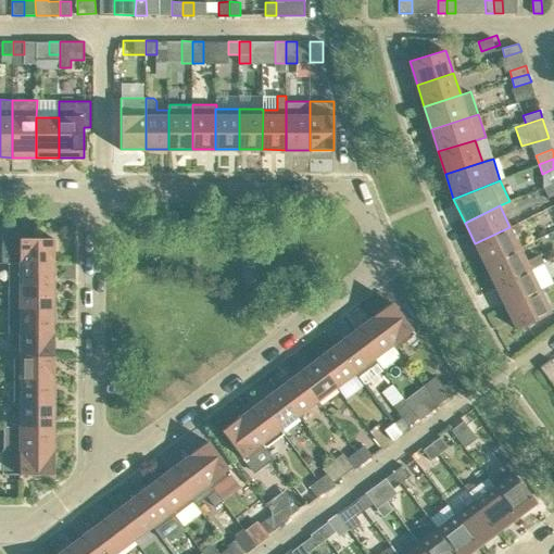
[(475,243),(486,265),(520,248),(514,235),(521,230),(517,223),(510,227),(475,243)]
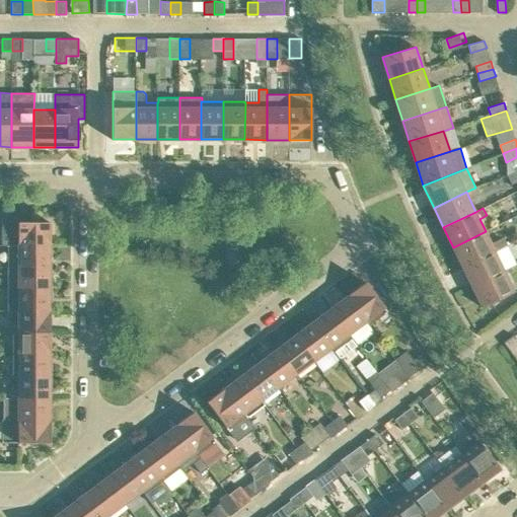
[(2,245),(8,245),(8,244),(51,244),(51,222),(18,222),(18,216),(2,216),(2,245)]
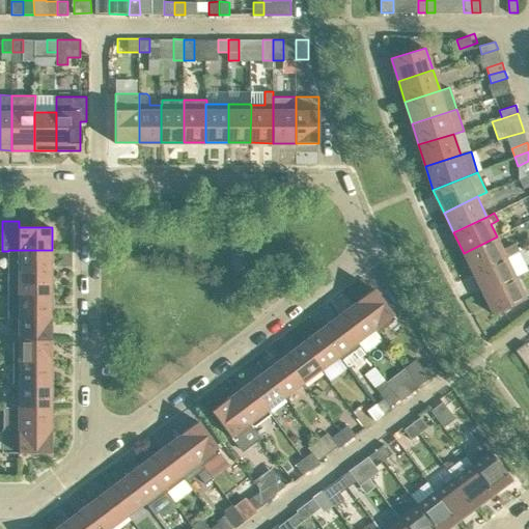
[(464,253),(473,273),(506,257),(497,237),(464,253)]
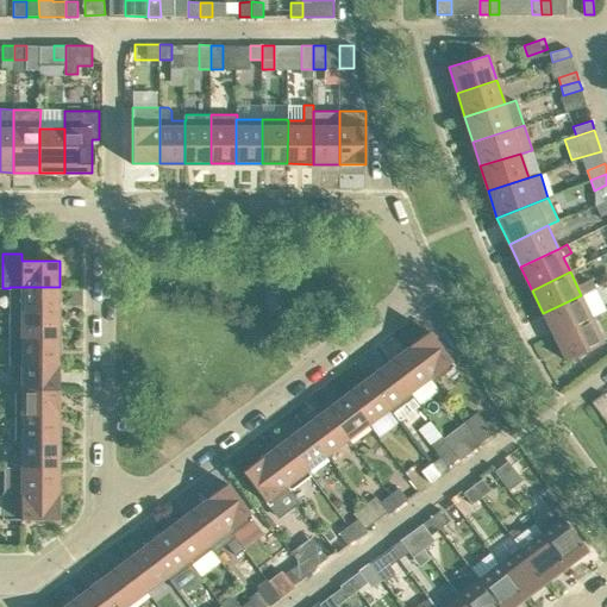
[(10,287),(10,288),(10,313),(60,313),(60,287),(10,287)]
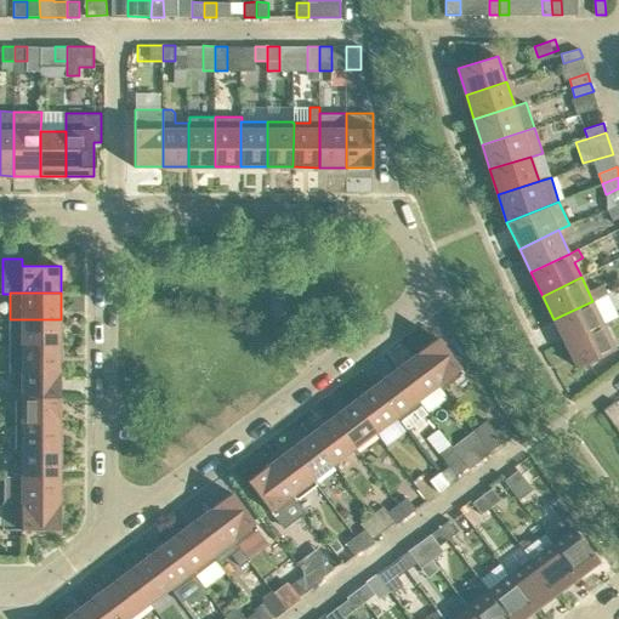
[(554,319),(566,342),(603,324),(592,301),(554,319)]
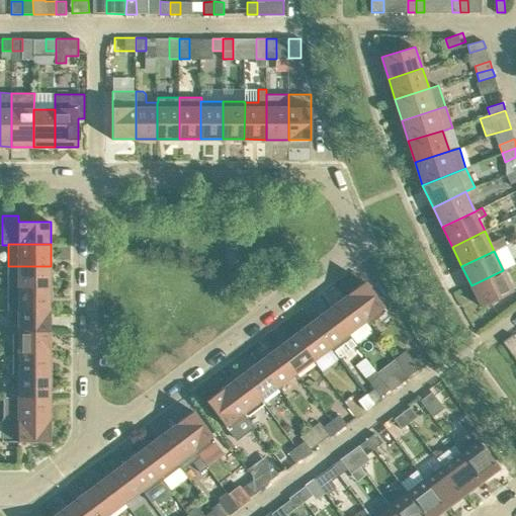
[(8,266),(8,287),(51,287),(51,266),(8,266)]
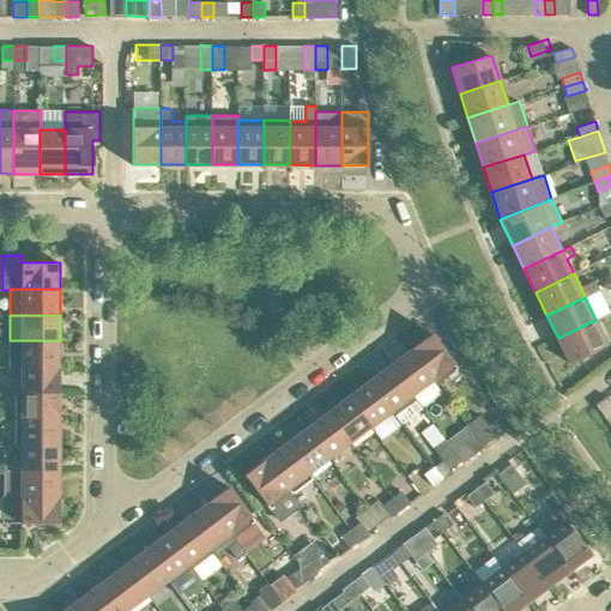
[(596,320),(558,338),(570,362),(608,344),(596,320)]
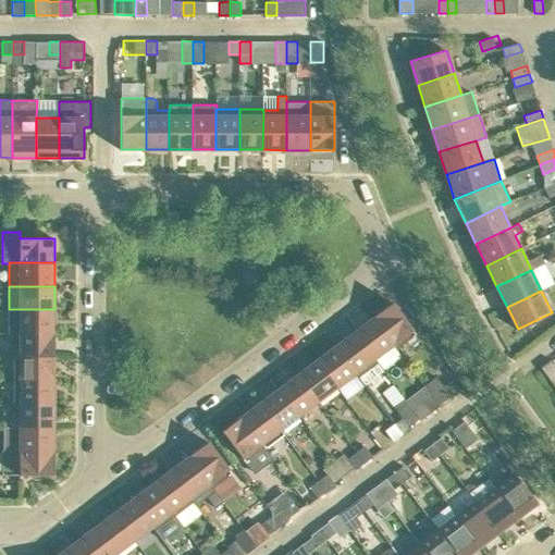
[(393,303),(373,317),(394,345),(393,345),(396,349),(417,334),(393,303)]
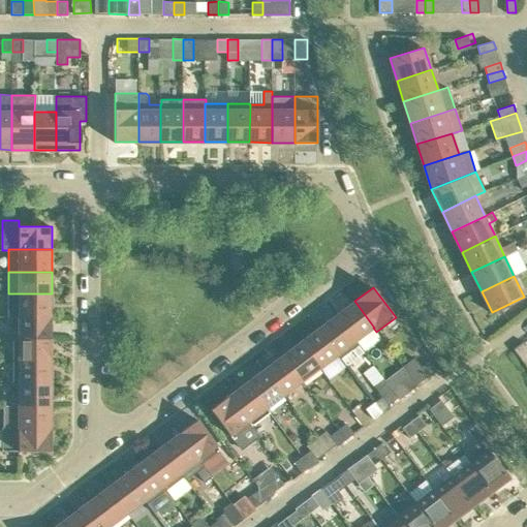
[(8,316),(19,316),(52,316),(52,293),(8,293),(8,316)]
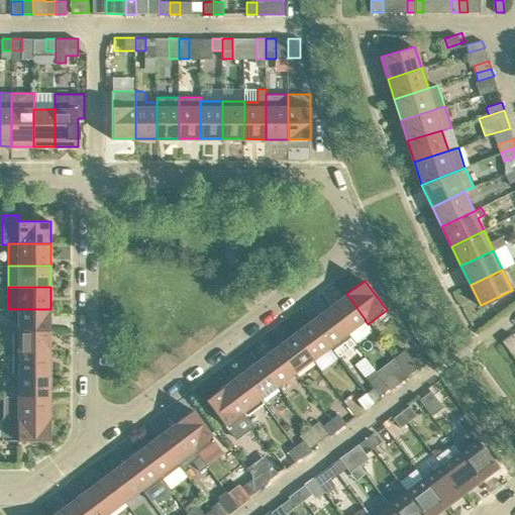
[(346,294),(329,307),(348,333),(348,332),(365,320),(366,320),(346,294)]
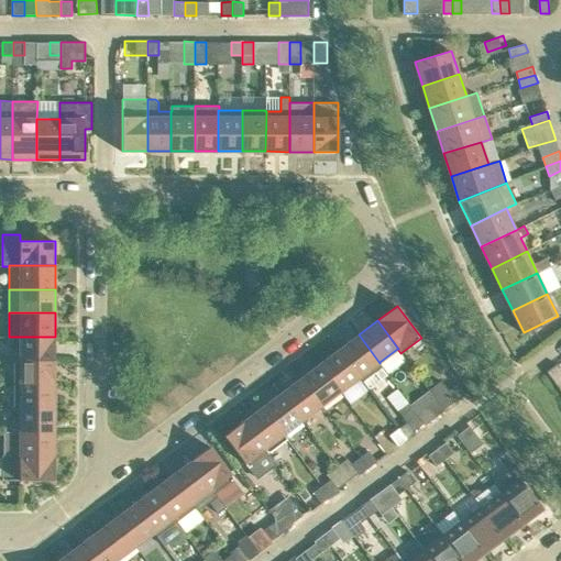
[(359,334),(339,349),(360,376),(360,377),(369,388),(387,374),(382,367),(383,366),(380,362),(380,363),(359,334)]
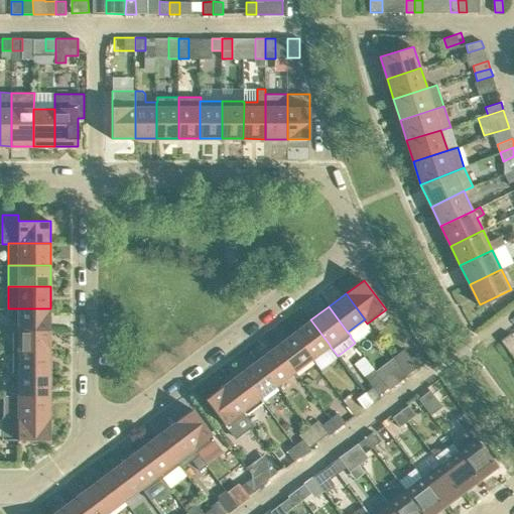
[(13,331),(50,330),(50,308),(18,308),(18,330),(13,330),(13,331)]
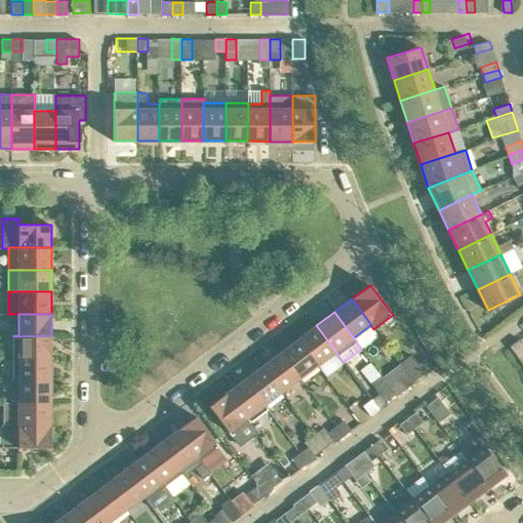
[(316,325),(298,338),(318,364),(335,352),(335,351),(316,325)]
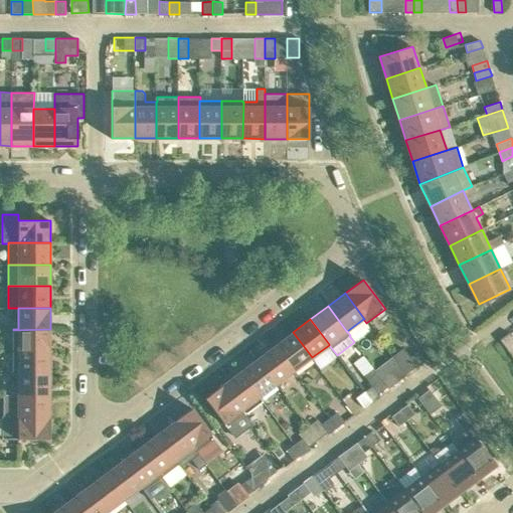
[(50,329),(13,330),(13,351),(50,351),(50,329)]
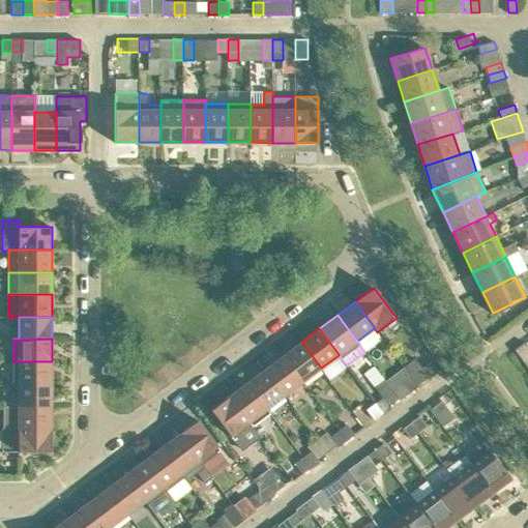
[(301,342),(284,355),(303,381),(321,368),(301,342)]
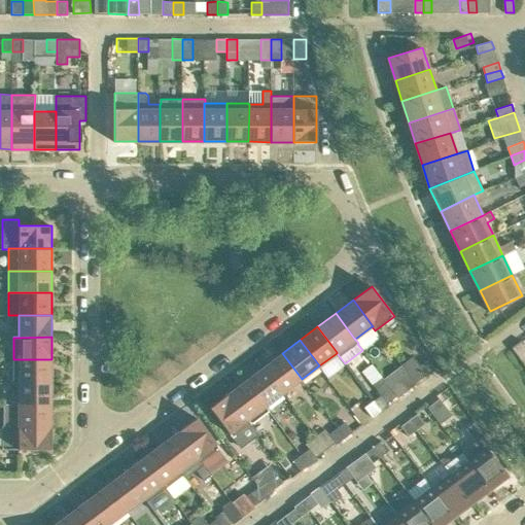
[(512,347),(524,363),(524,343),(522,340),(512,347)]
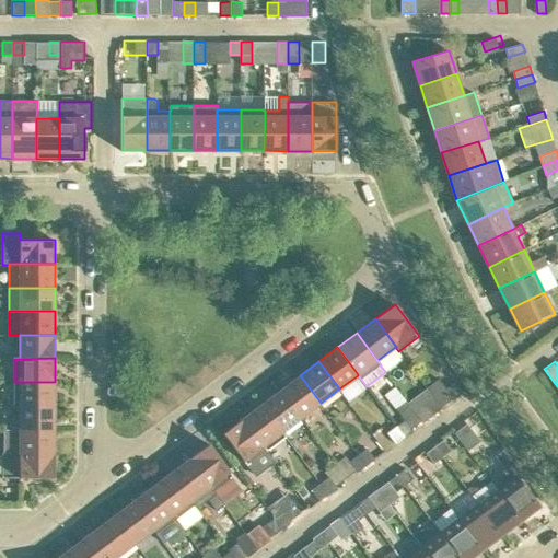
[(300,375),(281,390),(302,417),(321,403),(300,375)]
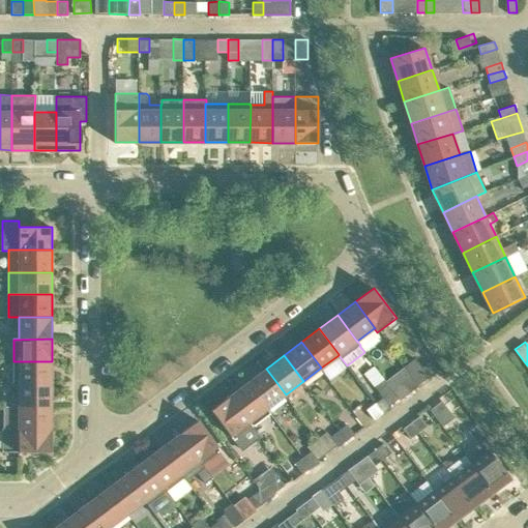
[(404,367),(411,376),(417,385),(418,384),(430,376),(430,377),(438,371),(431,360),(422,368),(415,357),(404,367)]
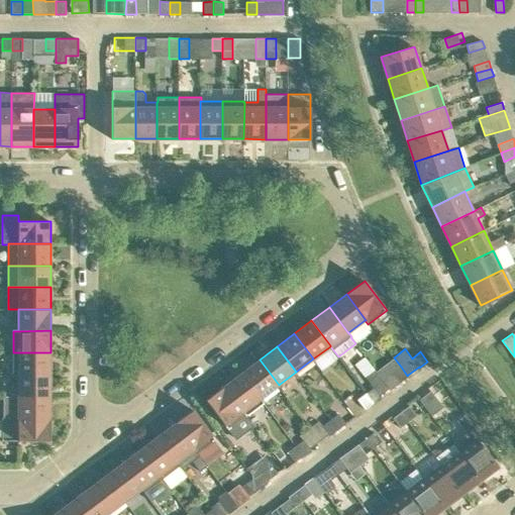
[(13,375),(18,375),(50,375),(50,352),(13,352),(13,375)]
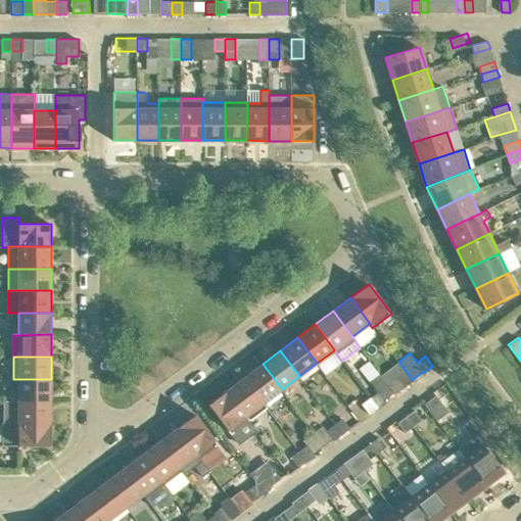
[(263,364),(244,377),(264,403),(265,403),(282,389),(263,364)]
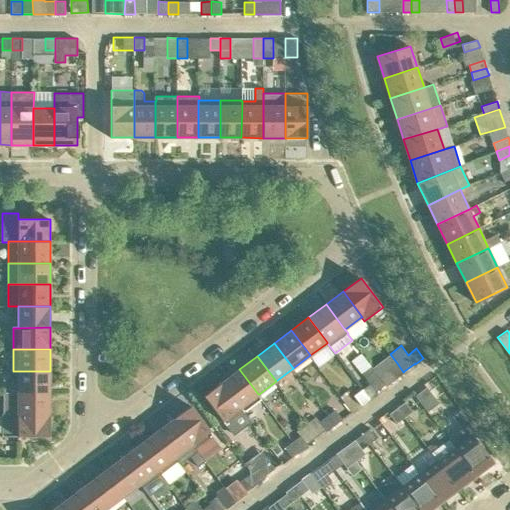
[(403,372),(397,363),(389,369),(396,379),(405,373),(404,371),(403,372)]
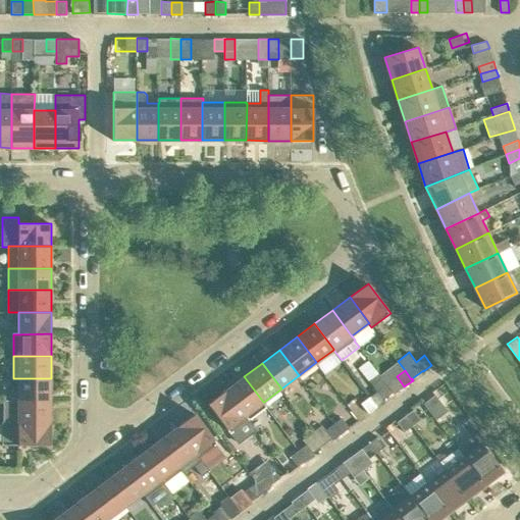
[(377,391),(369,397),(377,407),(385,401),(384,399),(394,392),(379,373),(369,380),(377,391)]
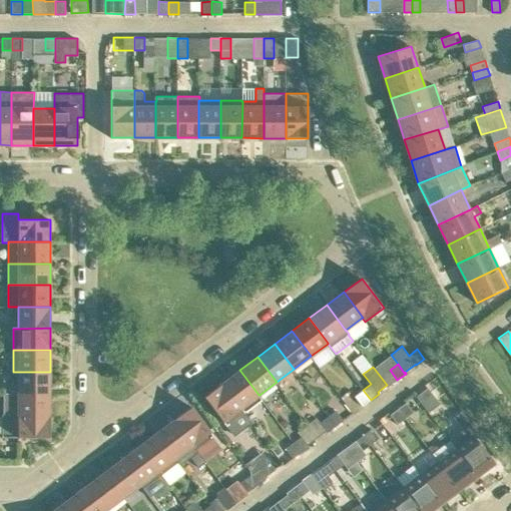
[(239,370),(222,383),(244,412),(263,399),(260,395),(259,395),(239,370)]
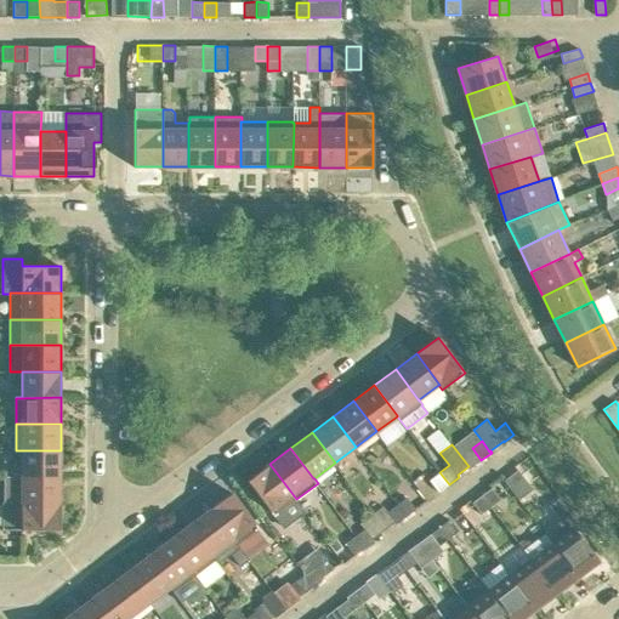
[(22,450),(22,476),(61,476),(61,450),(22,450)]
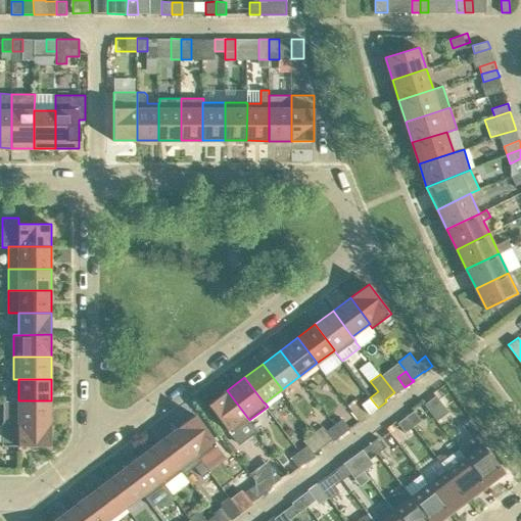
[(249,420),(227,390),(208,405),(239,444),(256,431),(249,421),(249,420)]
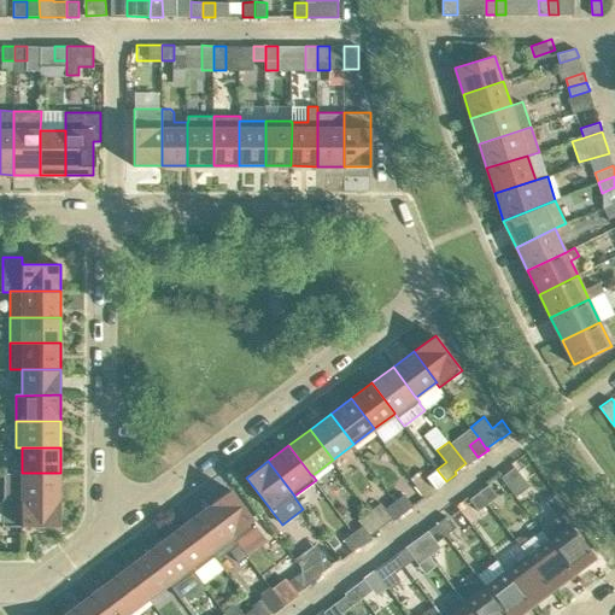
[(502,476),(516,496),(529,486),(515,467),(502,476)]
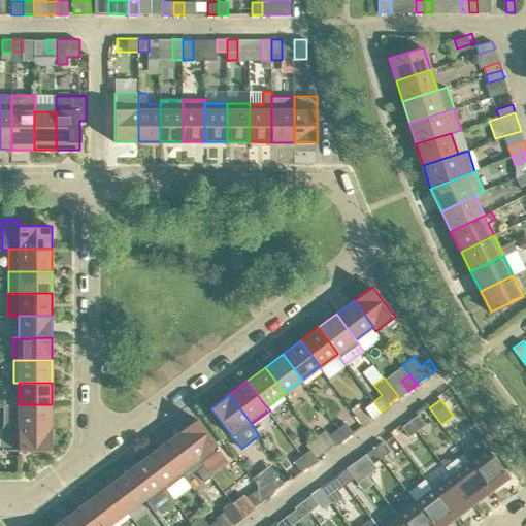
[(382,412),(373,401),(365,407),(373,418),(382,412)]
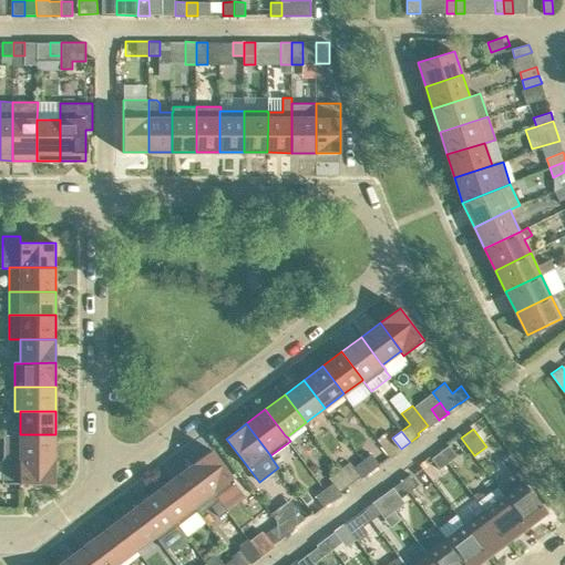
[(7,434),(7,458),(7,459),(55,459),(55,434),(20,434),(7,434)]
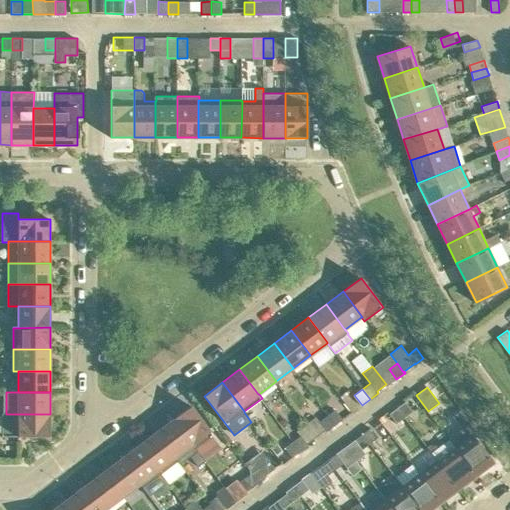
[(406,401),(397,407),(405,417),(413,411),(406,401)]
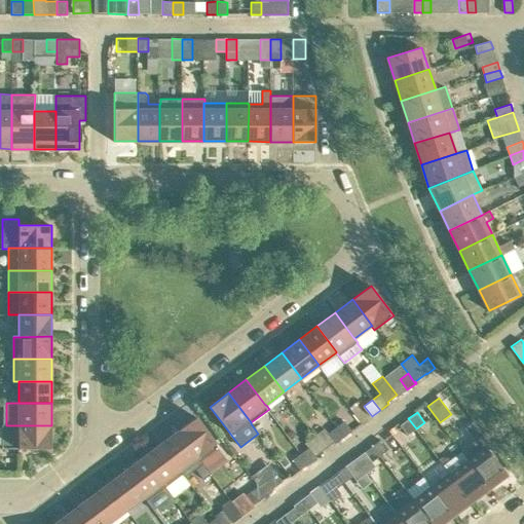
[(196,416),(179,431),(198,456),(197,457),(200,460),(219,446),(196,416)]
